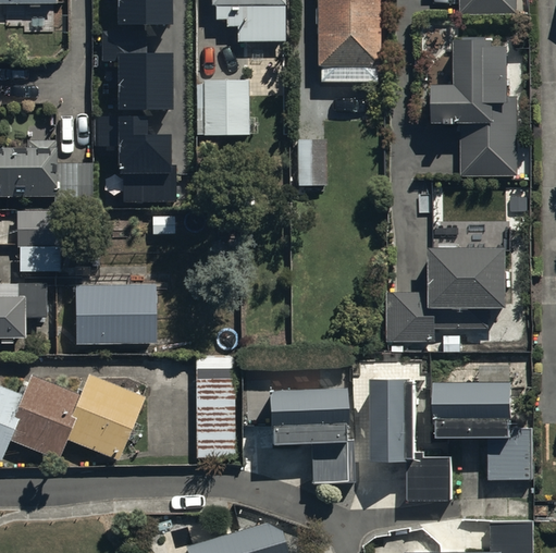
[(118,0),(119,31),(102,31),(103,66),(120,66),(120,120),(98,120),(99,152),(118,152),(119,209),(180,209),(180,169),(172,169),(172,137),(148,137),(148,118),(172,118),(171,59),(145,59),(145,33),(175,32),(174,0),(118,0)]
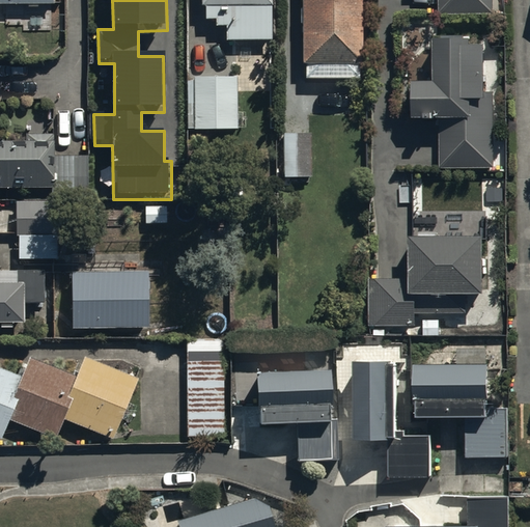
[(271,0),(200,0),(201,3),(206,3),(206,17),(218,17),(218,25),(228,25),(228,39),(272,39),(271,0)]
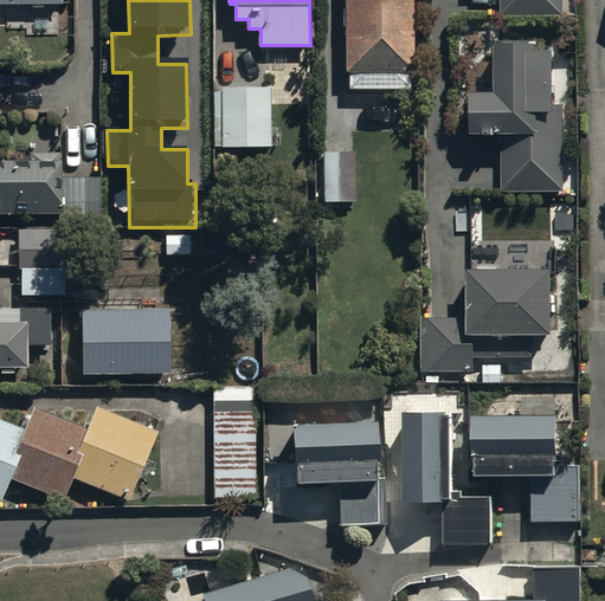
[(345,0),(346,69),(414,68),(413,0),(345,0)]
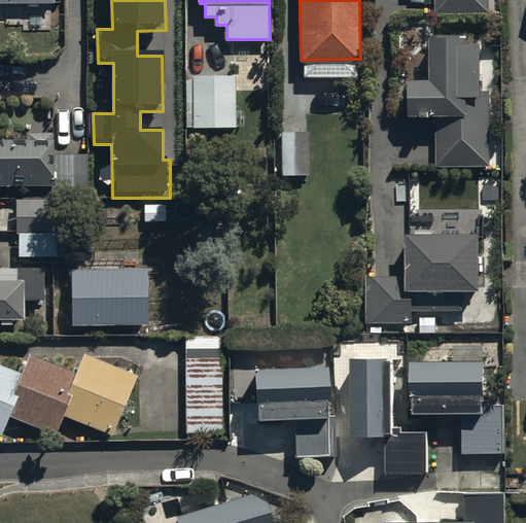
[(435,0),(435,11),(490,11),(489,0),(435,0)]
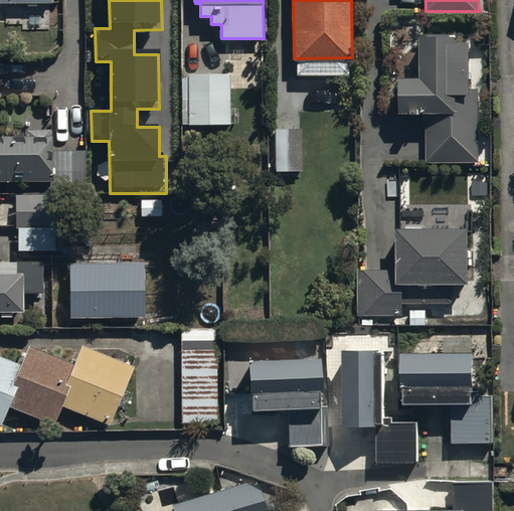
[(458,29),(421,29),(421,73),(400,73),(400,109),(429,109),(429,161),(481,161),(481,88),(471,88),(471,36),(458,36),(458,29)]
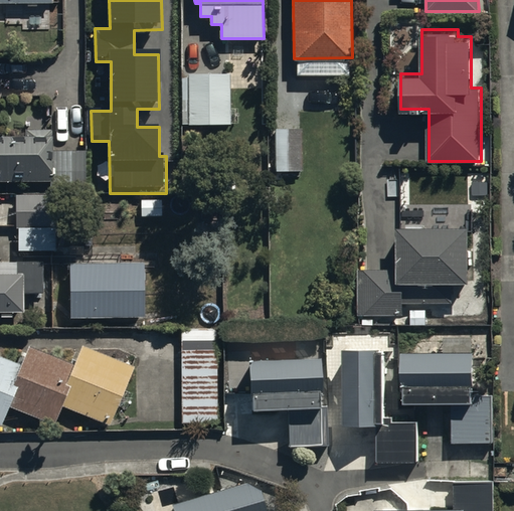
[(0,179),(51,178),(51,130),(0,131),(0,179)]
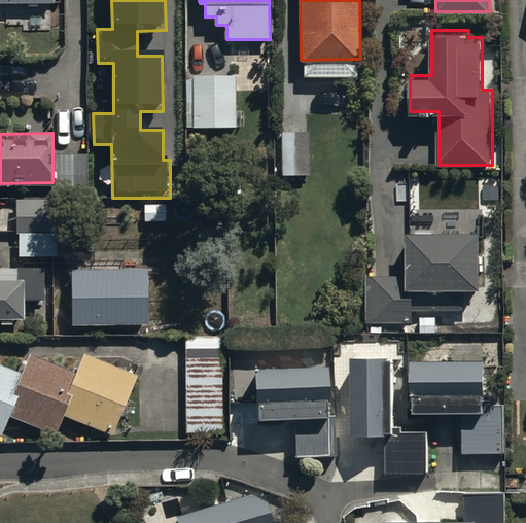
[(307,133),(281,134),(283,178),(309,177),(307,133)]
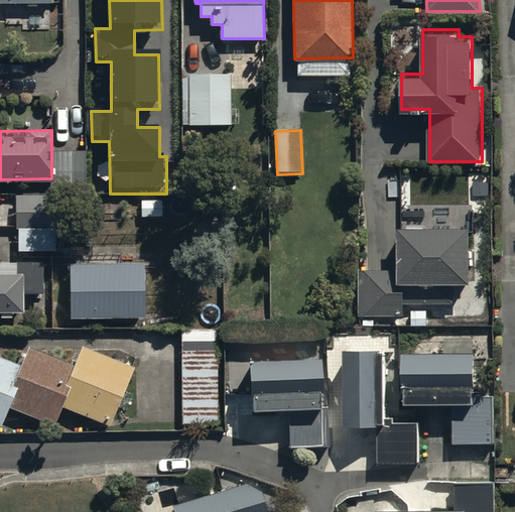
[(16,198),(16,228),(18,228),(19,252),(56,251),(55,228),(59,228),(59,197),(16,198)]
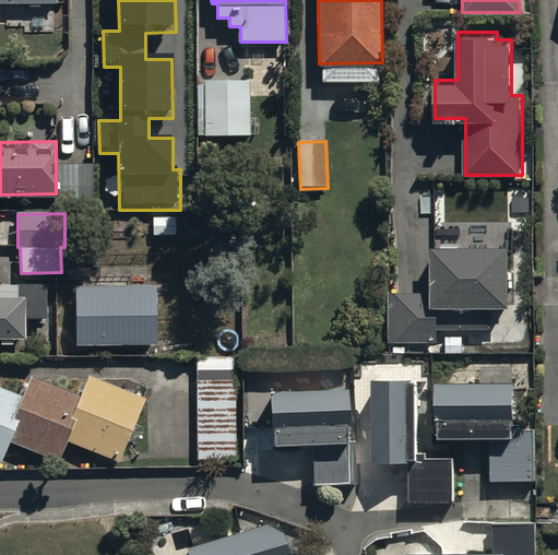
[(493,329),(493,302),(509,302),(509,241),(432,243),(434,292),(383,293),(384,341),(439,341),(439,330),(493,329)]
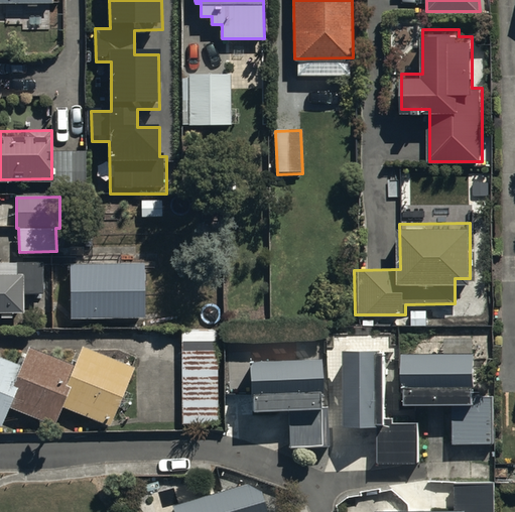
[(0,309),(23,310),(23,293),(44,293),(44,261),(16,261),(17,272),(0,272),(0,309)]
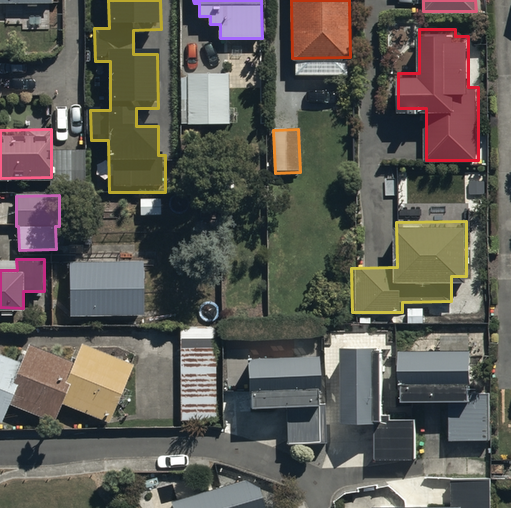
[(145,259),(69,260),(70,315),(145,314),(145,259)]
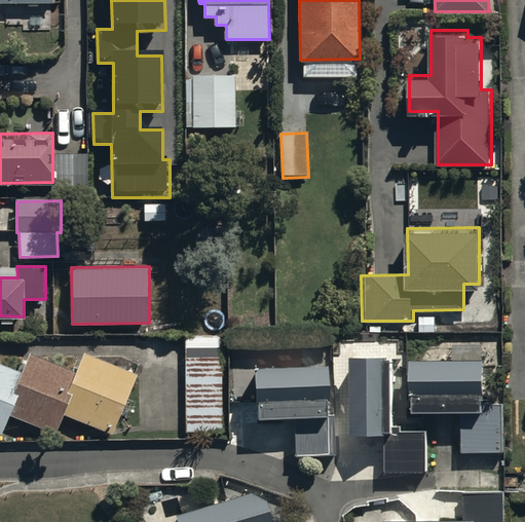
[(223,336),(185,337),(185,433),(224,433),(223,336)]
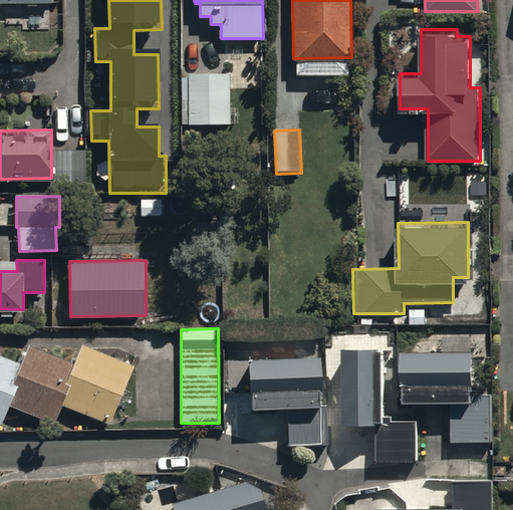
[(0,424),(1,425),(11,404),(54,423),(63,403),(109,424),(136,365),(83,342),(73,363),(30,343),(21,364),(0,354),(0,424)]
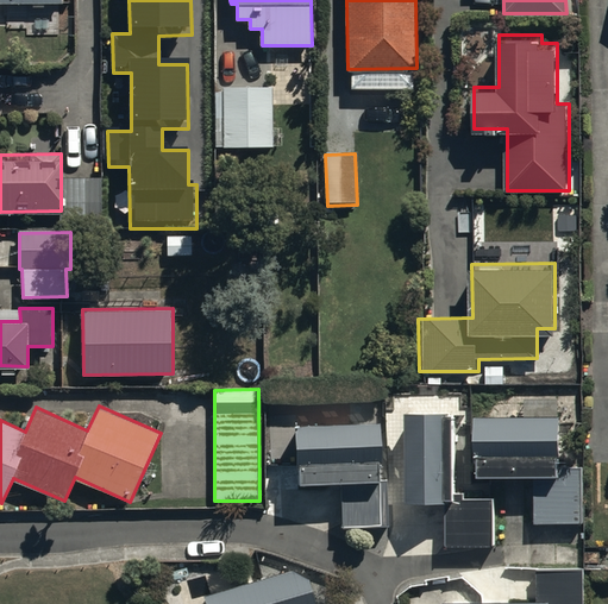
[(477,411),(477,471),(527,471),(527,521),(583,521),(583,469),(562,469),(562,411),(477,411)]
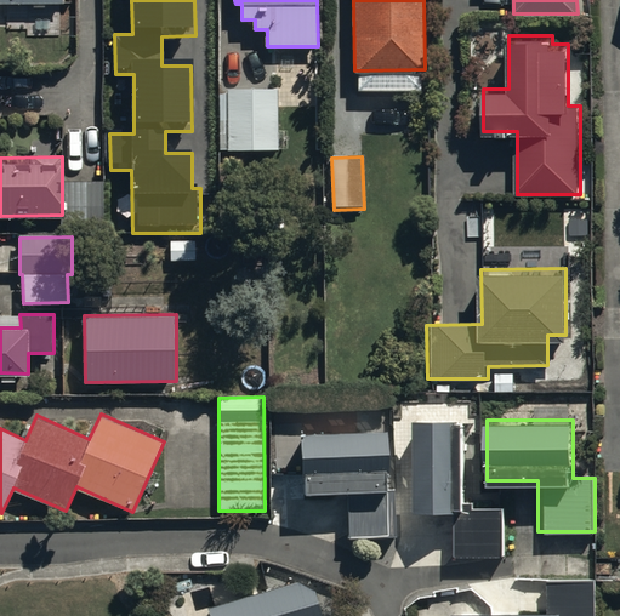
[(465,423),(415,425),(416,515),(456,514),(456,562),(506,560),(505,512),(467,513),(465,423)]
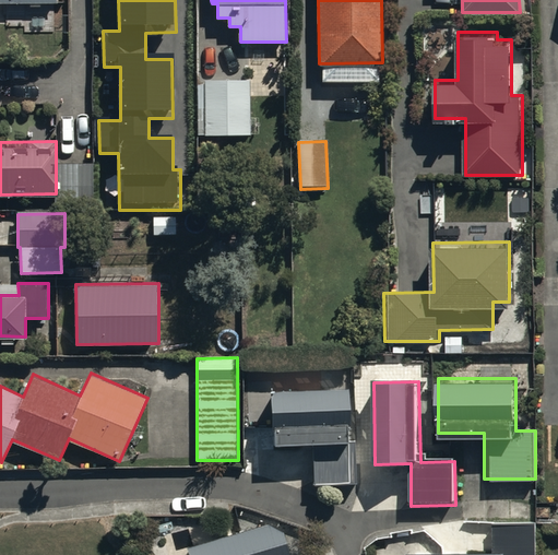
[(312,448),(313,488),(357,488),(357,448),(347,448),(345,394),(269,396),(270,430),(272,430),(273,449),(312,448)]
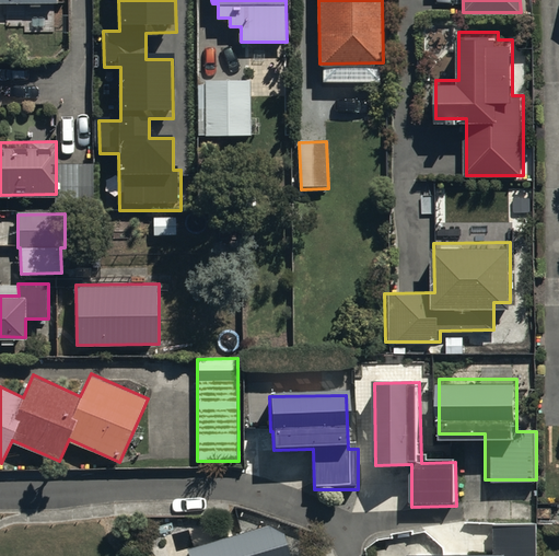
[(288,555),(280,528),(234,541),(188,555),(288,555)]
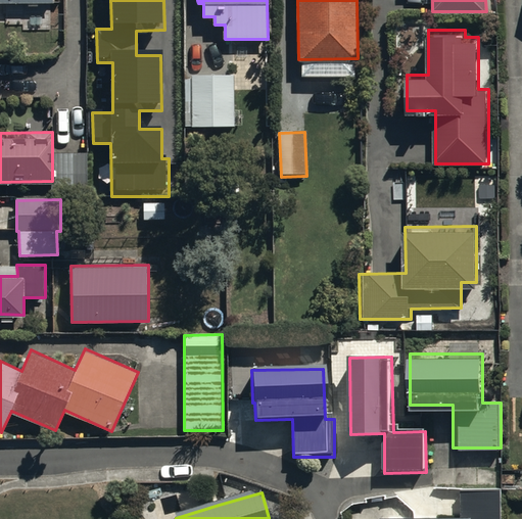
[(505,518),(505,494),(464,496),(464,518),(505,518)]
